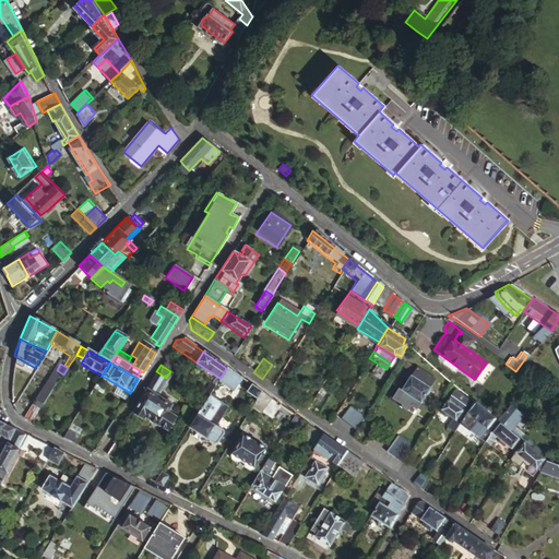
[(235,384),(240,378),(226,368),(222,376),(235,384)]
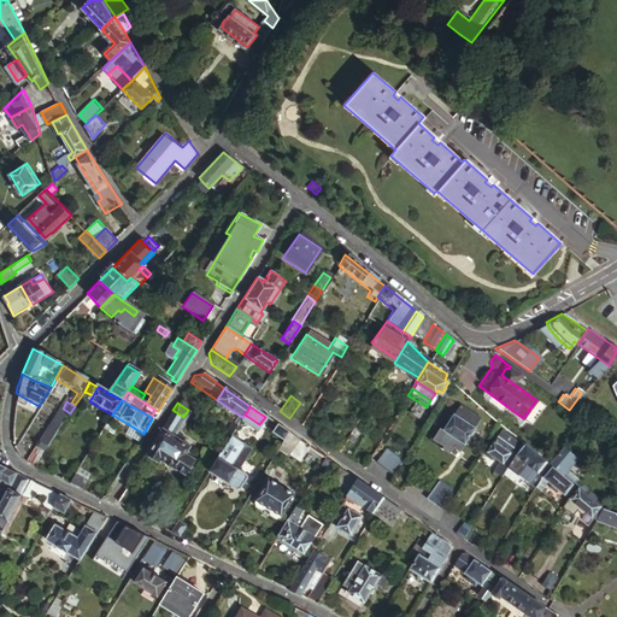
[(456,438),(463,441),(476,419),(456,406),(441,428),(438,425),(430,438),(439,444),(438,446),(447,452),(451,446),(453,442),(456,438)]
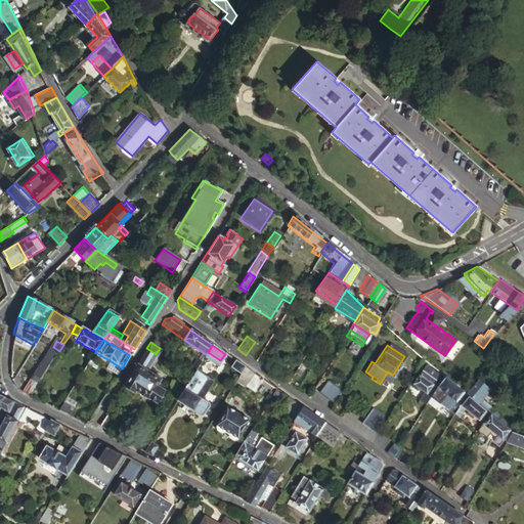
[(53,347),(24,395),(30,398),(59,351),(53,347)]
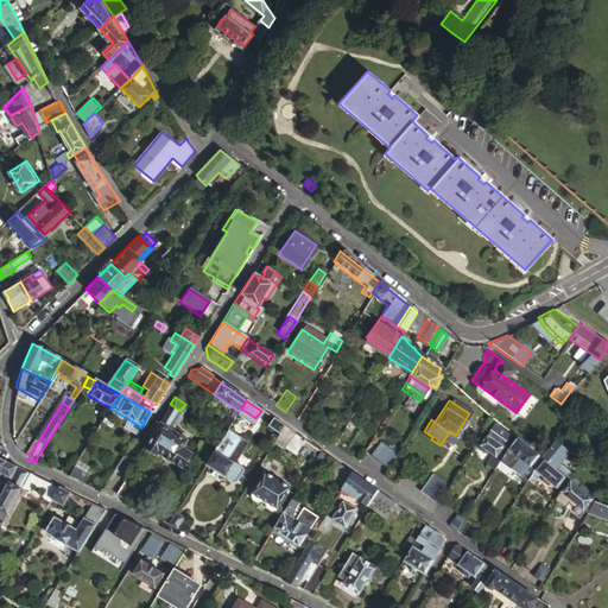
[(177,418),(179,413),(181,411),(170,404),(165,411),(177,418)]
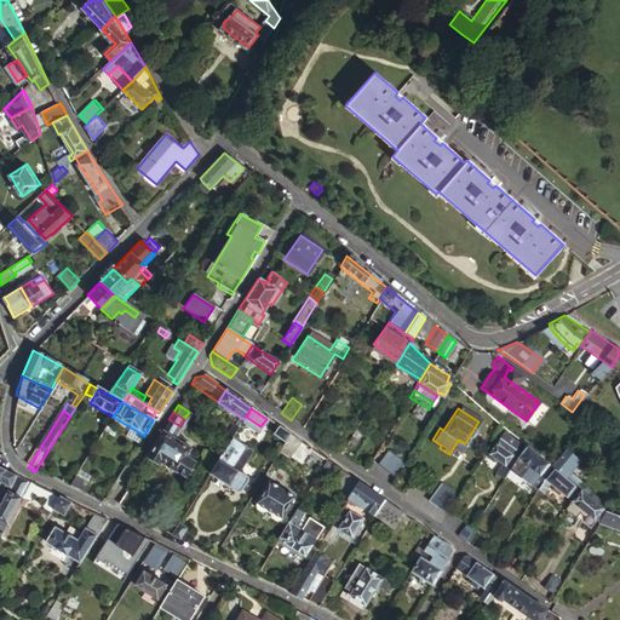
[(257,434),(260,426),(246,417),(244,419),(241,423),(257,434)]
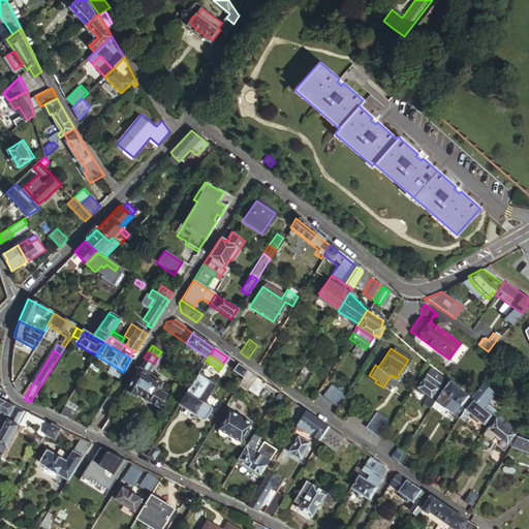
[(143,361),(152,367),(154,364),(144,358),(143,361)]
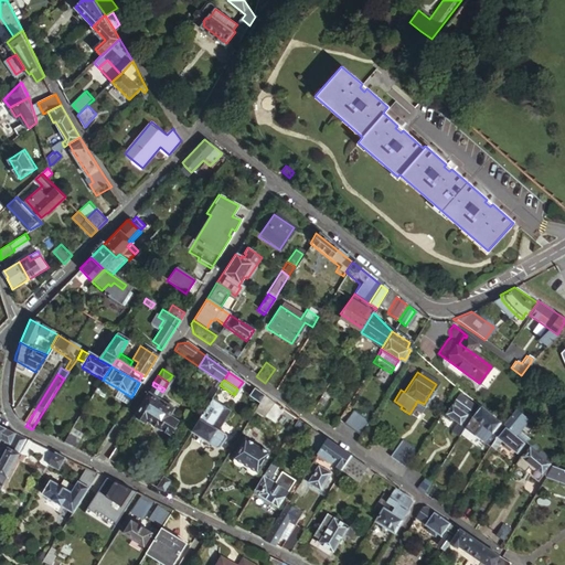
[(152,385),(132,415),(136,417),(134,419),(144,426),(145,423),(168,438),(178,424),(168,417),(172,409),(166,405),(168,401),(160,395),(162,392),(152,385)]
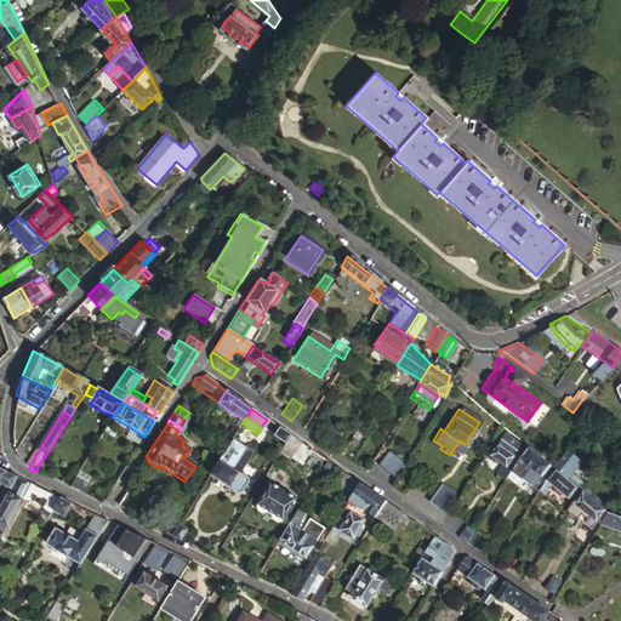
[(440,449),(442,446),(433,440),(440,428),(438,427),(429,442),(440,449)]
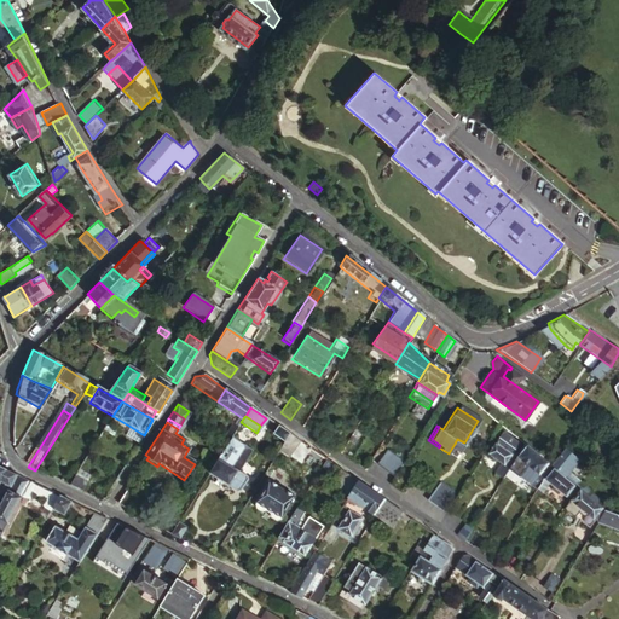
[(116,432),(106,427),(103,433),(113,438),(116,432)]
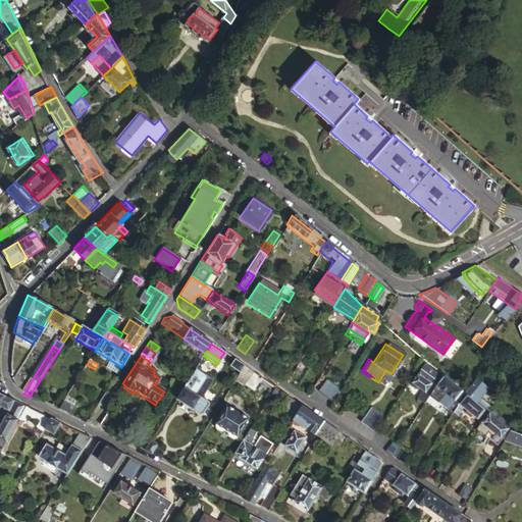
[(121,367),(110,360),(109,363),(119,369),(121,367)]
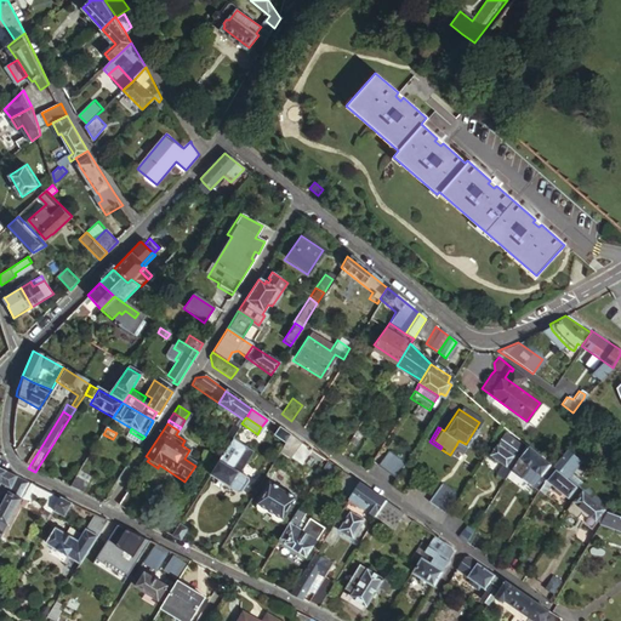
[(285,443),(290,436),(279,428),(274,436),(285,443)]
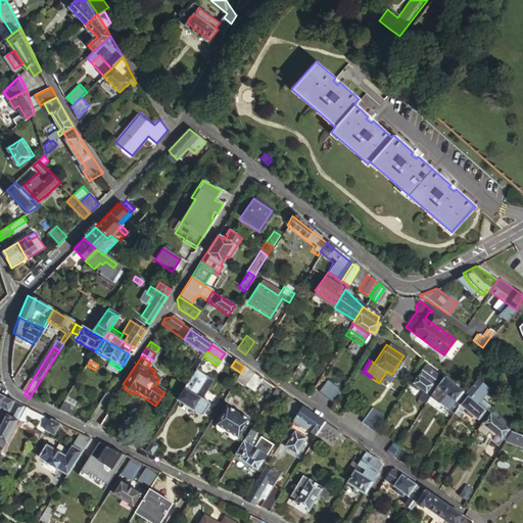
[(425,402),(430,395),(436,383),(434,382),(438,374),(424,365),(413,383),(413,384),(413,386),(416,388),(417,387),(418,386),(424,391),(419,399),(425,402)]
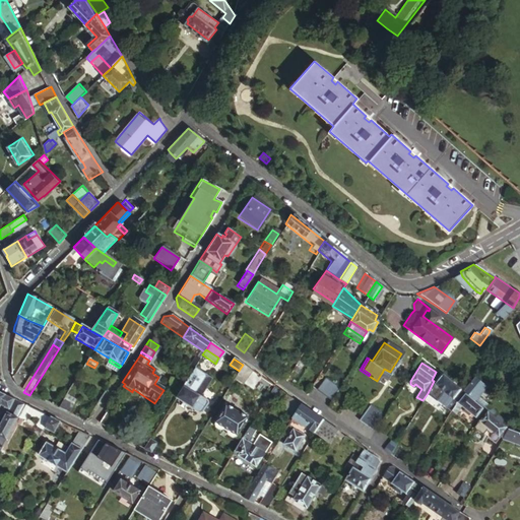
[(243,384),(251,371),(243,365),(239,371),(235,378),(243,384)]
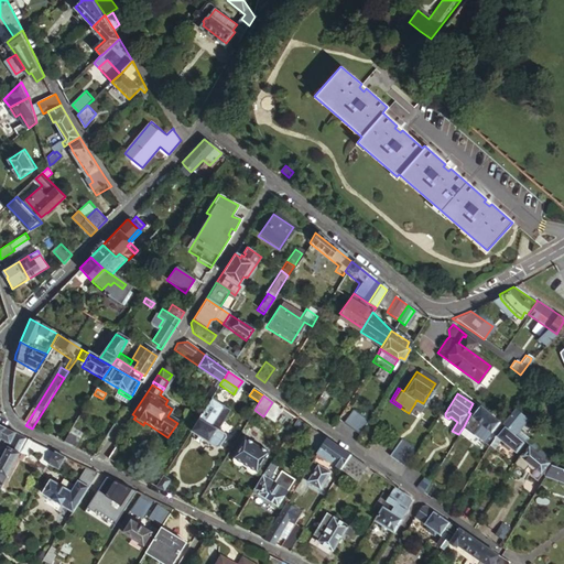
[(210,399),(190,432),(210,446),(217,445),(223,437),(221,433),(216,430),(210,425),(223,407),(215,401),(210,399)]
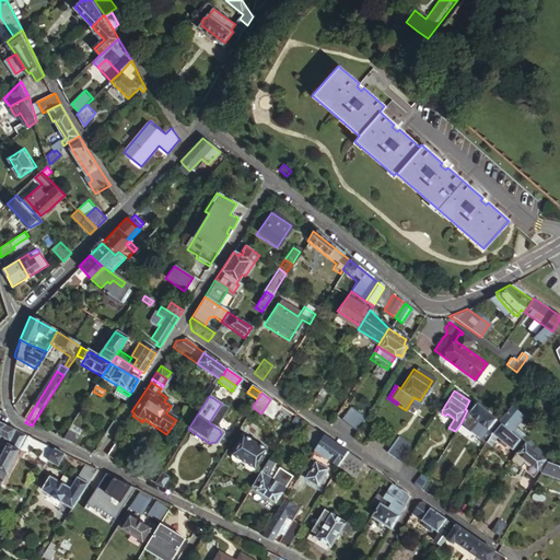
[(461,423),(485,442),(498,421),(475,400),(474,400),(467,410),(461,423)]
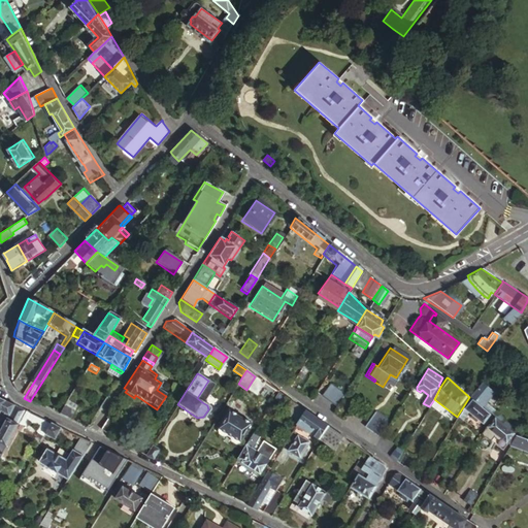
[(197,398),(202,402),(204,399),(203,396),(212,383),(208,381),(197,398)]
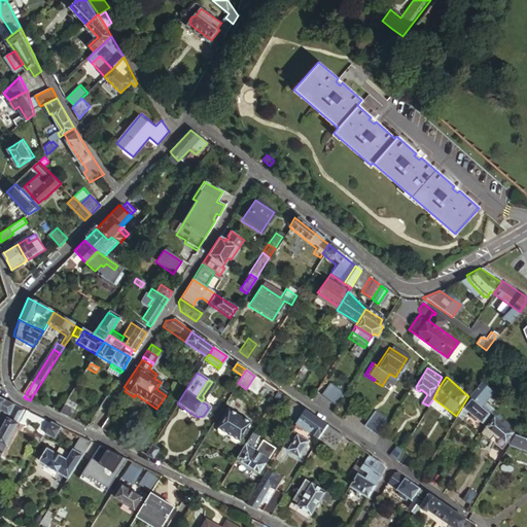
[(476,420),(484,427),(485,426),(491,415),(480,406),(484,401),(492,390),(480,381),(468,396),(456,416),(457,418),(460,419),(466,411),(470,415),(468,417),(473,422),(476,420)]
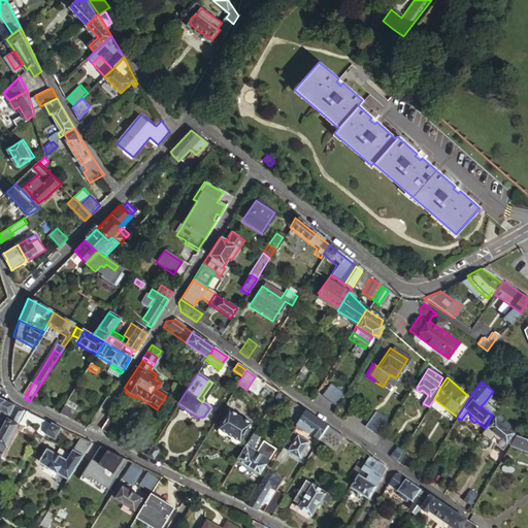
[(335,407),(343,394),(328,384),(320,396),(335,407)]
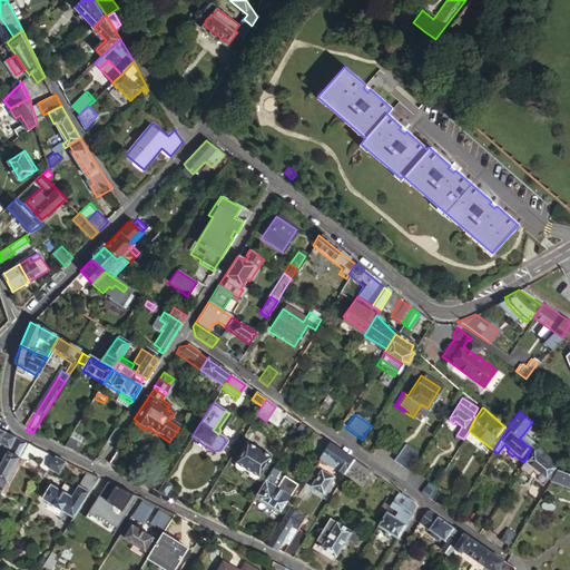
[(15,440),(0,432),(0,444),(9,450),(15,440)]
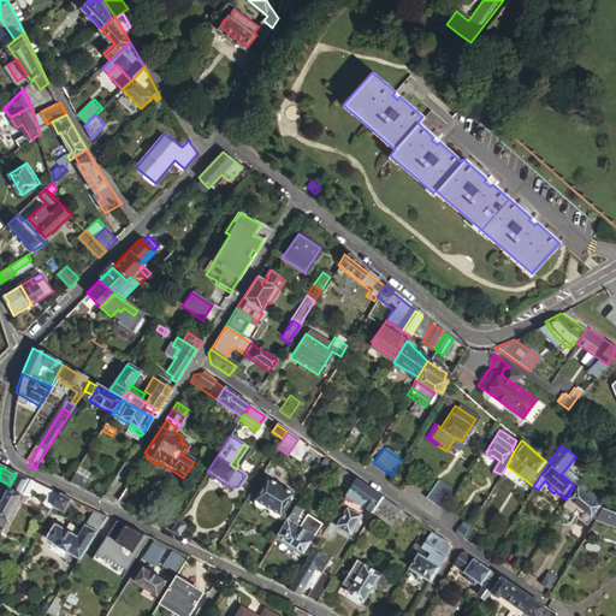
[(87,475),(77,469),(69,485),(80,490),(86,479),(84,478),(87,475)]
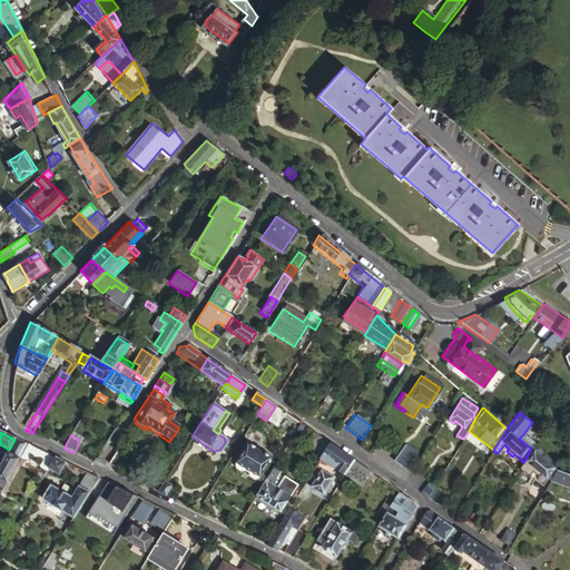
[(543,452),(523,434),(519,439),(531,449),(533,452),(539,457),(543,452)]
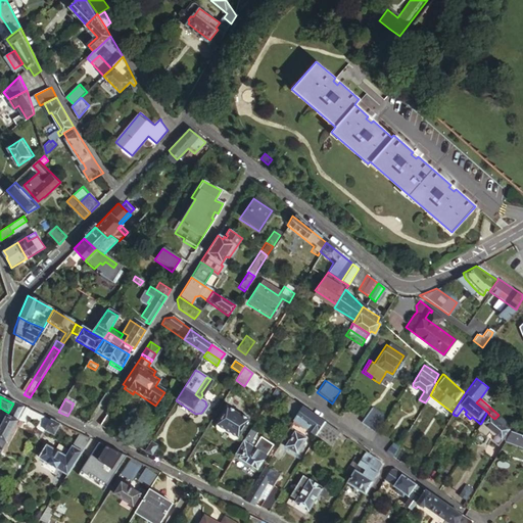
[(25,409),(13,403),(8,413),(5,420),(2,425),(0,429),(0,450),(2,453),(25,409)]
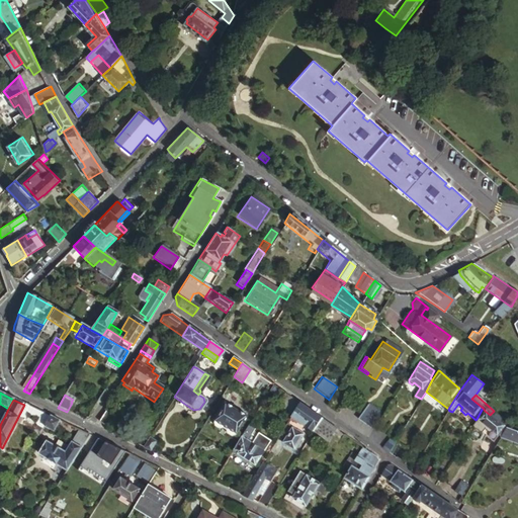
[(5,416),(8,409),(0,404),(0,419),(2,421),(5,416)]
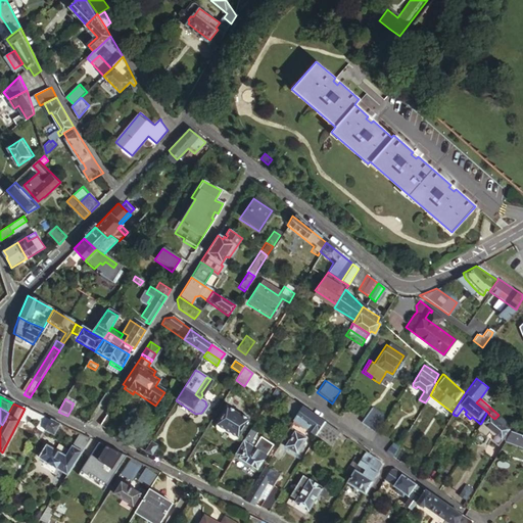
[(295,417),(299,420),(306,411),(301,408),(295,417)]
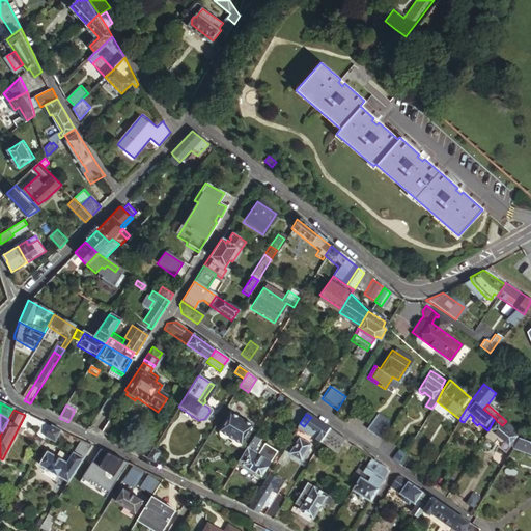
[(382,441),(392,424),(376,414),(366,429),(382,441)]
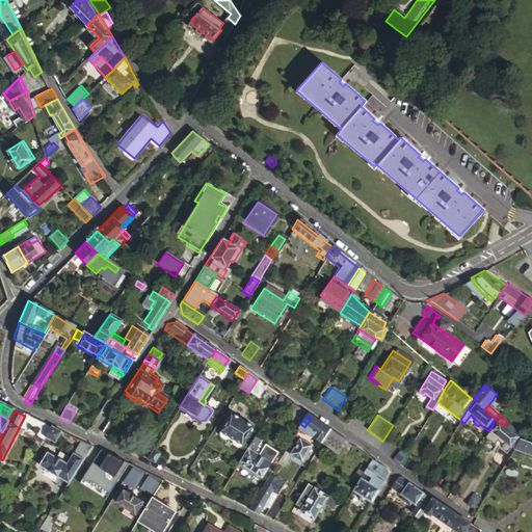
[(222,441),(223,440),(225,436),(232,441),(231,444),(230,445),(230,446),(230,448),(231,449),(231,450),(233,451),(235,451),(237,450),(238,449),(239,449),(250,430),(228,416),(215,434),(215,436),(215,437),(215,439),(216,440),(217,442),(220,442),(222,441)]
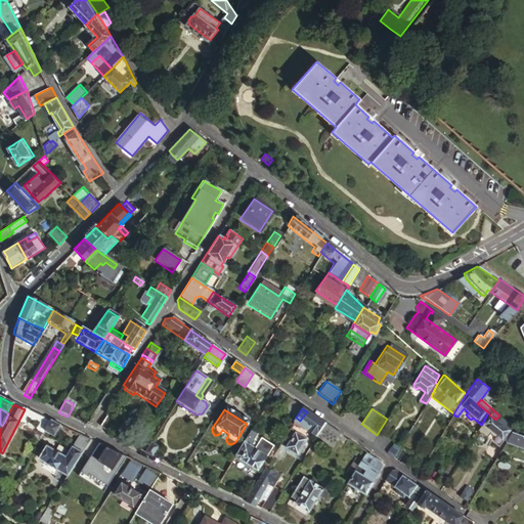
[(298,425),(315,437),(323,424),(307,411),(300,421),(298,425)]
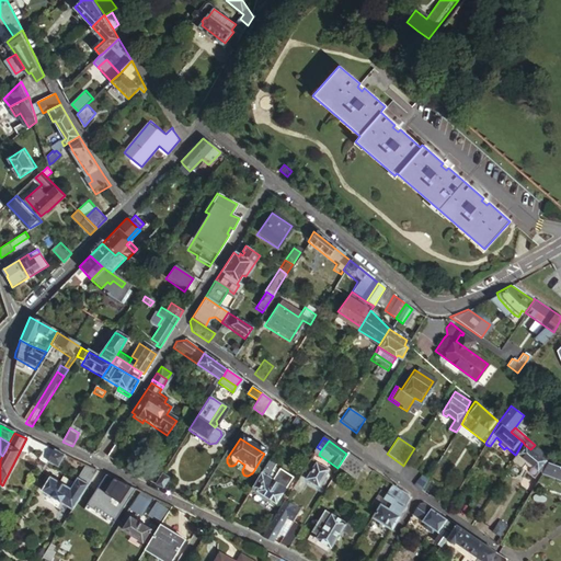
[(54,451),(32,442),(29,449),(39,455),(41,453),(50,457),(54,451)]
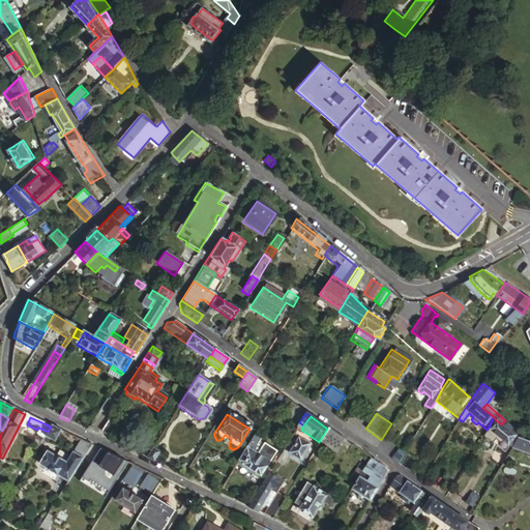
[(501,441),(510,448),(510,447),(517,438),(501,424),(496,420),(494,417),(488,429),(487,430),(480,439),(491,444),(494,440),(499,444),(501,441)]
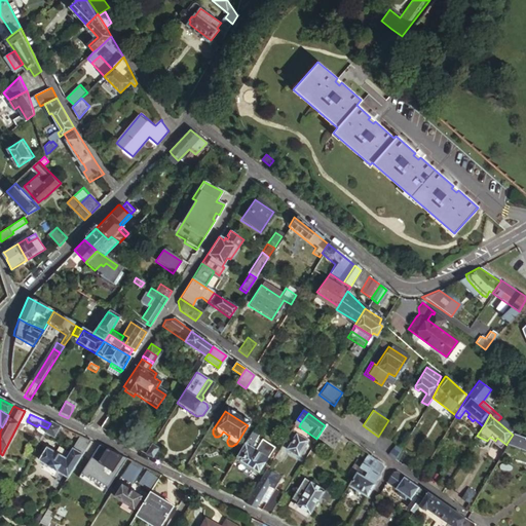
[(98,427),(107,433),(115,421),(106,415),(98,427)]
